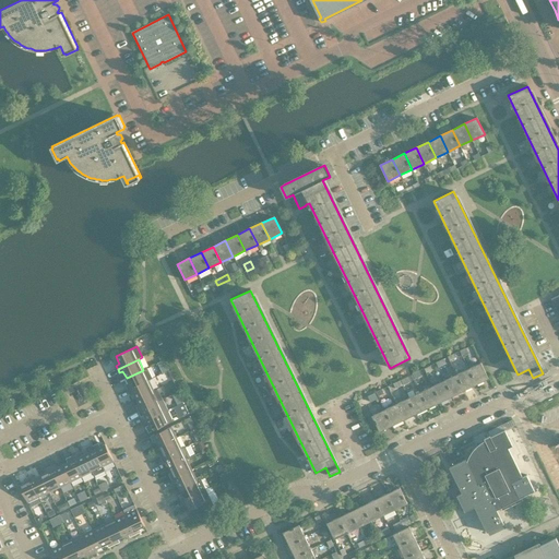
[(168,370),(163,360),(157,364),(163,372),(168,370)]
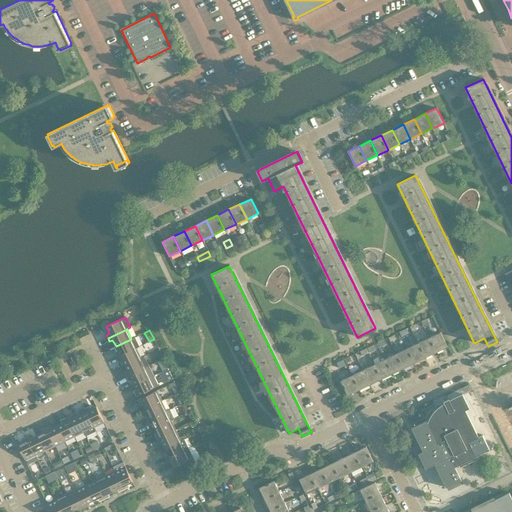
[(429,338),(436,353),(447,347),(440,332),(429,338)]
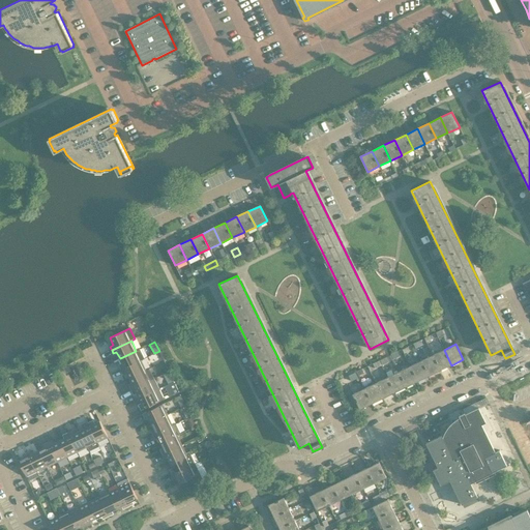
[(136,351),(120,358),(123,365),(120,366),(121,370),(141,360),(145,359),(140,349),(136,351)]
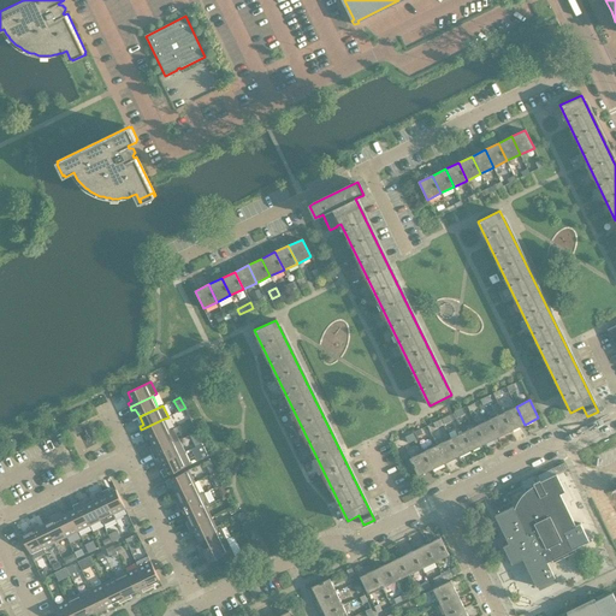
[(516,407),(503,413),(511,431),(525,425),(516,407)]
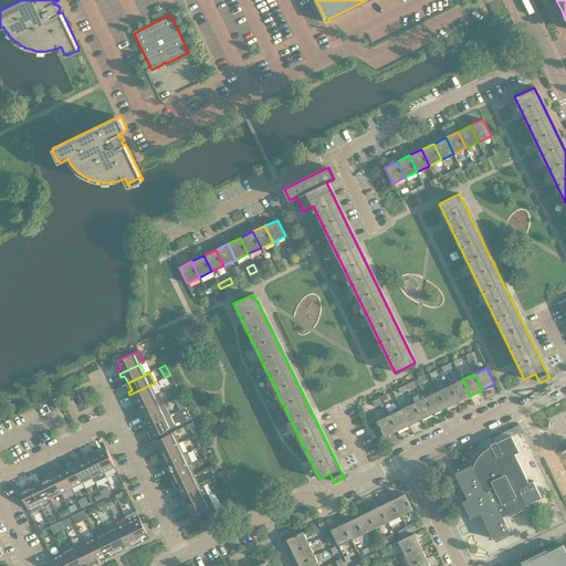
[(470,396),(462,379),(450,386),(458,401),(470,396)]
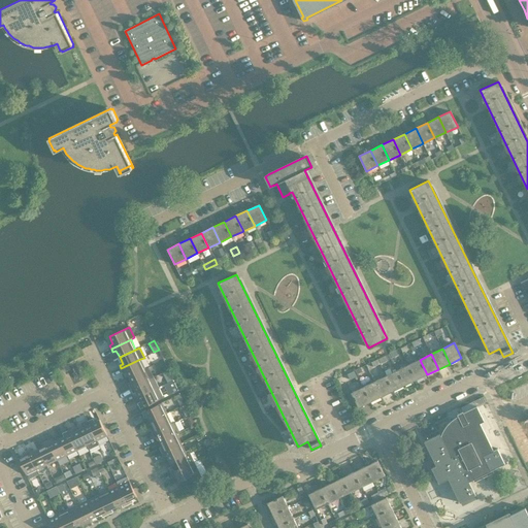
[(126,370),(129,377),(145,369),(140,359),(121,368),(123,372),(126,370)]
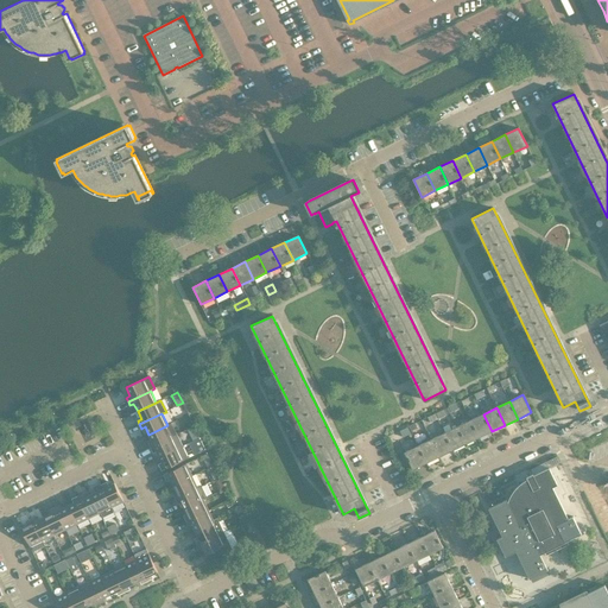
[(483,415),(470,420),(479,438),(492,431),(483,415)]
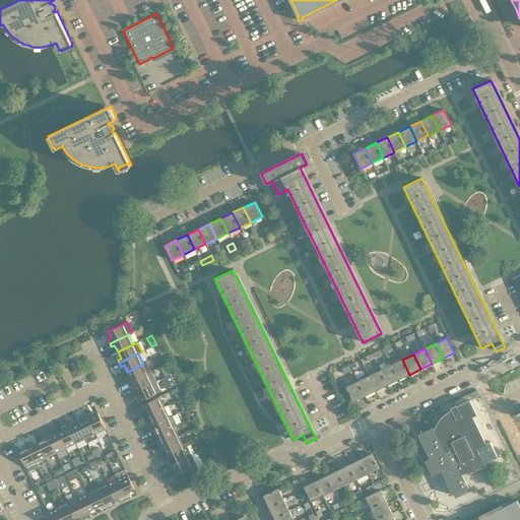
[(409,375),(402,360),(391,365),(398,380),(409,375)]
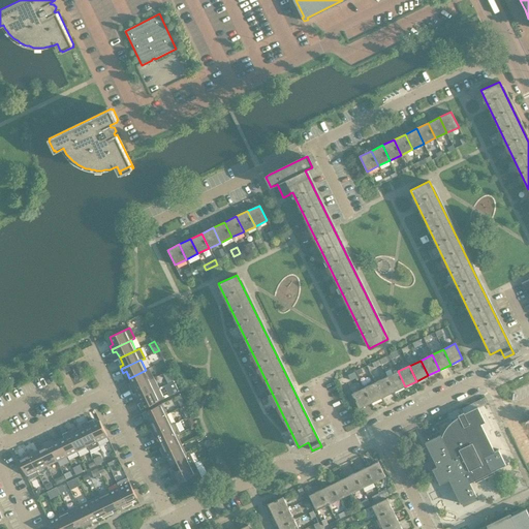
[(132,384),(129,386),(130,390),(154,378),(149,368),(146,370),(129,378),(131,382),(132,384)]
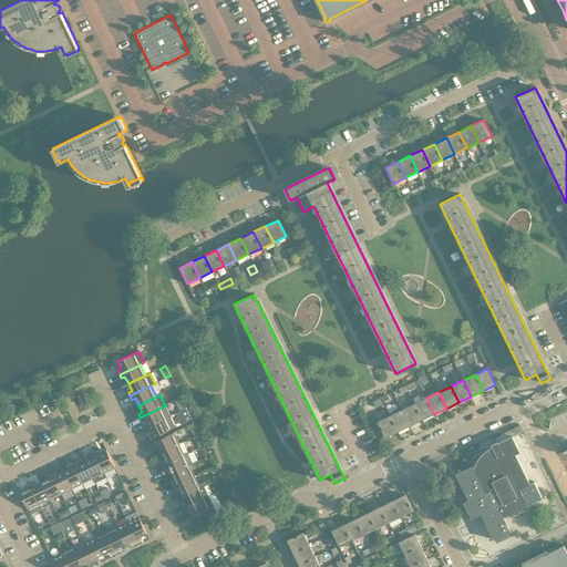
[(426,398),(414,404),(422,420),(434,414),(426,398)]
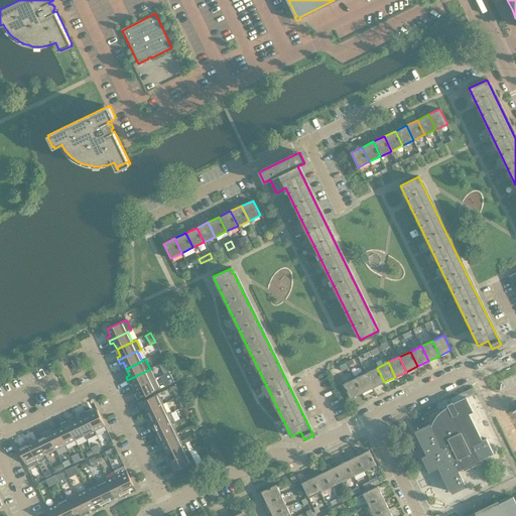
[(345,363),(338,367),(340,372),(348,369),(345,363)]
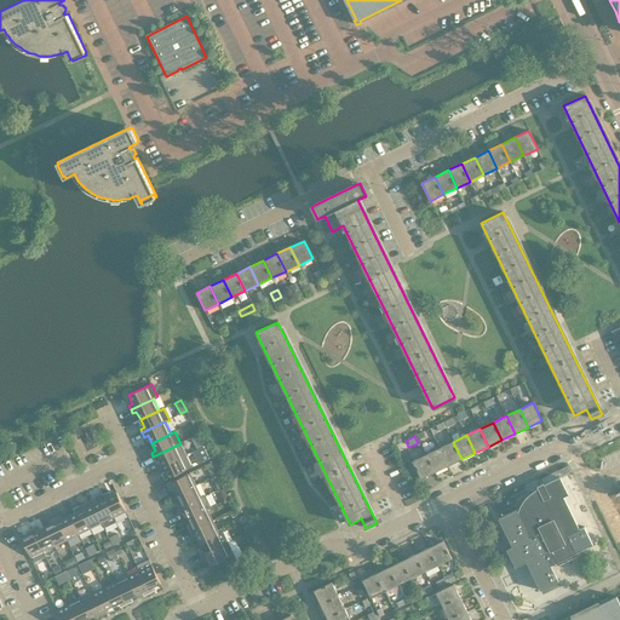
[(461,459),(453,442),(440,448),(448,466),(461,459)]
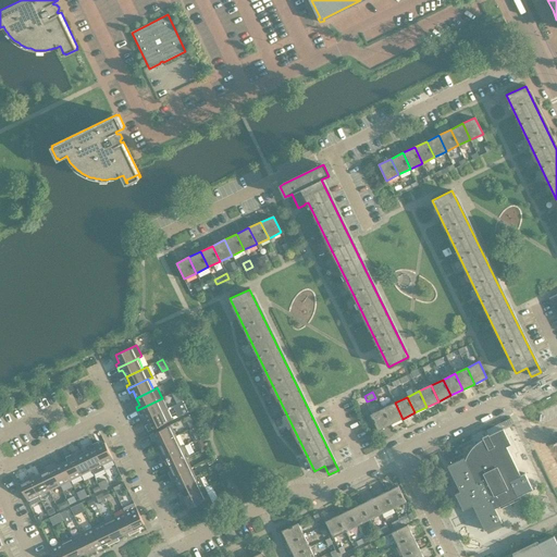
[(162,398),(137,410),(139,413),(143,411),(144,413),(146,419),(157,413),(168,409),(162,398)]
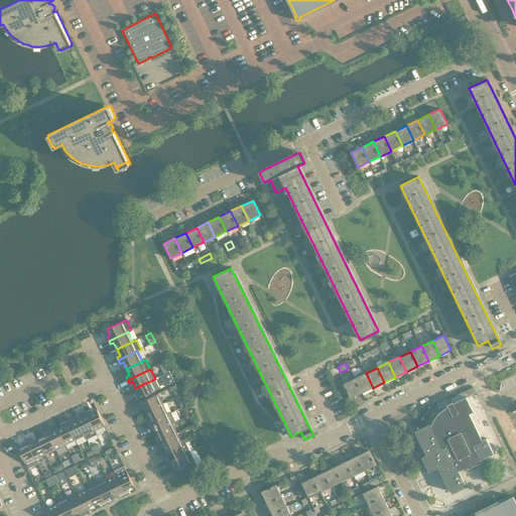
[(174,382),(172,379),(169,372),(165,374),(169,384),(174,382)]
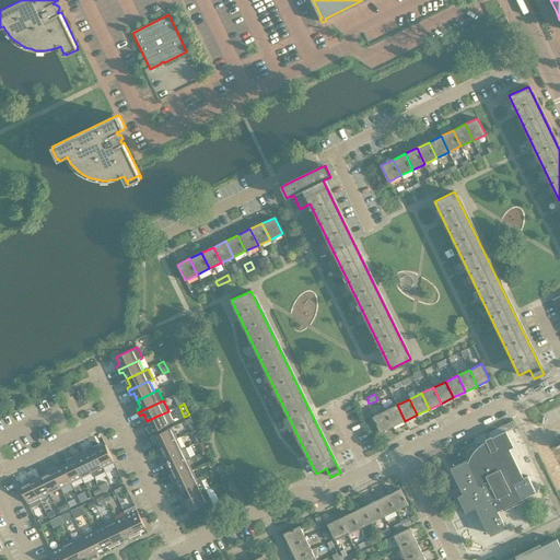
[(397,405),(385,411),(393,427),(405,421),(397,405)]
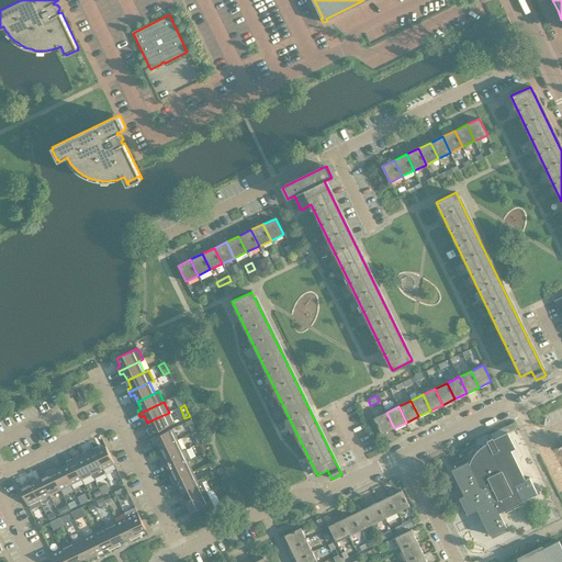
[(150,430),(147,431),(149,436),(153,434),(170,426),(173,424),(171,417),(169,413),(158,417),(147,423),(150,428),(150,430)]
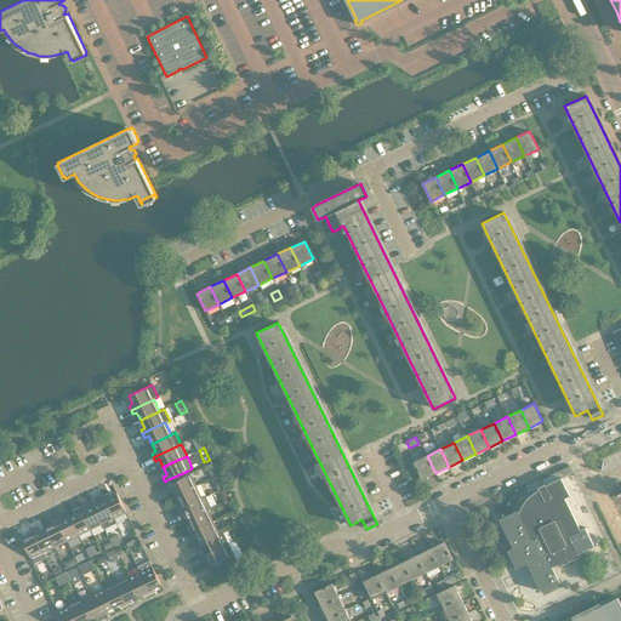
[(436,473),(427,456),(412,462),(421,480),(436,473)]
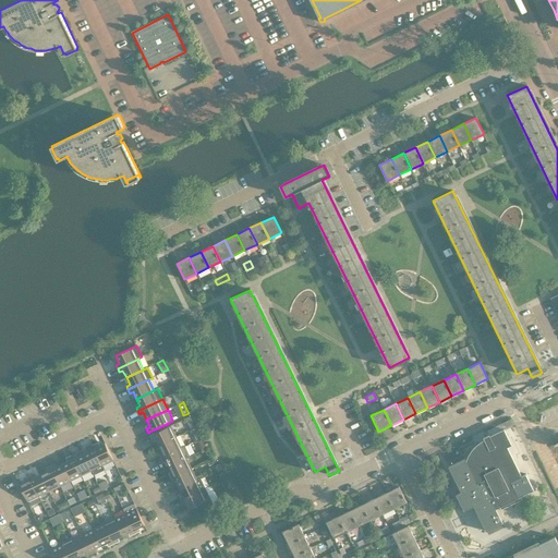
[(190,416),(185,419),(191,429),(195,427),(190,416)]
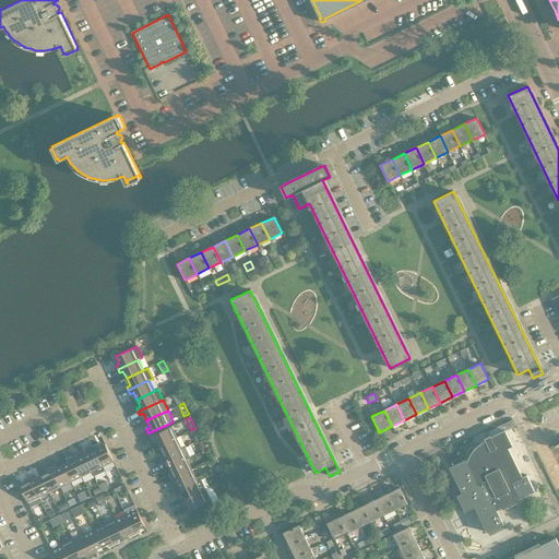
[(156,439),(159,447),(176,438),(170,427),(151,437),(152,441),(156,439)]
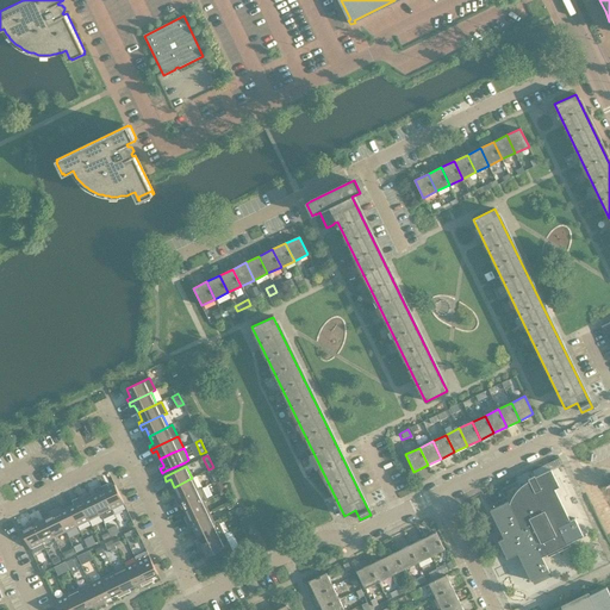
[(490,510),(491,511),(502,533),(504,537),(502,540),(498,541),(499,542),(499,541),(508,558),(506,558),(506,559),(518,553),(521,558),(531,580),(530,580),(531,582),(549,572),(548,572),(541,555),(546,553),(547,554),(548,556),(571,546),(570,543),(584,536),(583,535),(574,520),(576,520),(574,518),(570,521),(554,489),(559,486),(551,471),(552,471),(552,470),(551,470),(535,477),(535,475),(534,477),(531,478),(529,479),(528,479),(529,481),(528,483),(521,487),(515,493),(511,500),(510,504),(509,504),(509,503),(509,502),(508,502),(490,510)]
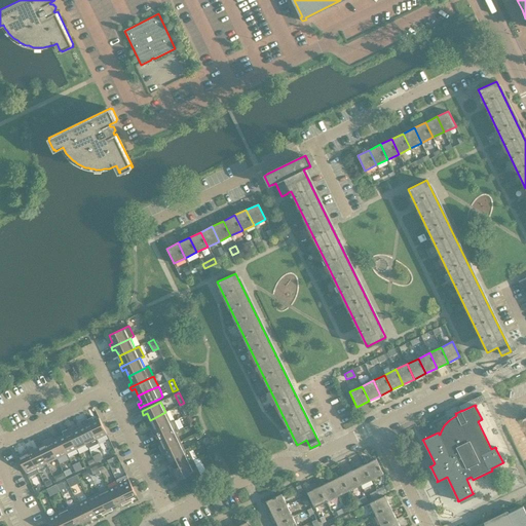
[(150,428),(151,431),(171,422),(165,412),(150,420),(153,426),(150,428)]
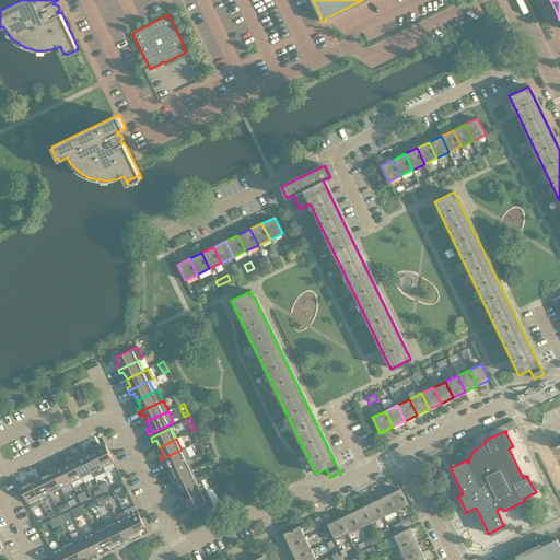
[(201,440),(197,442),(202,452),(207,450),(205,446),(203,444),(201,440)]
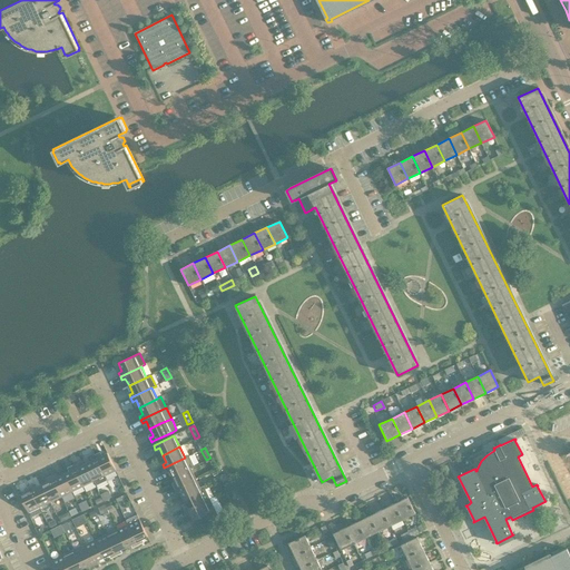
[(98,453),(95,455),(105,477),(116,471),(107,453),(99,457),(98,453)]
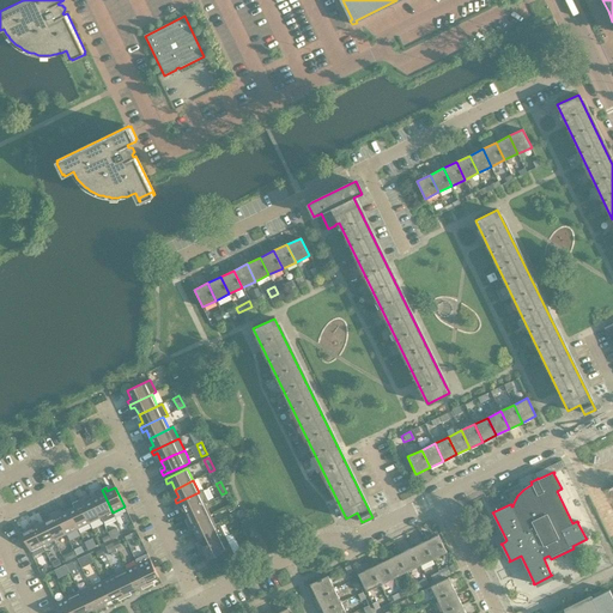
[(99,495),(92,499),(101,517),(103,522),(115,516),(113,513),(102,490),(98,491),(99,495)]
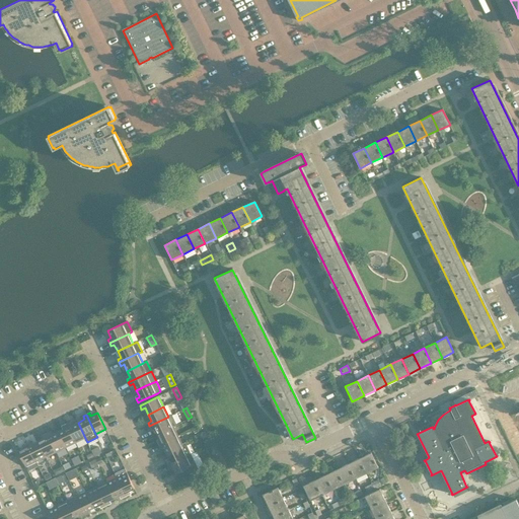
[(168,417),(149,426),(151,429),(154,428),(157,434),(173,426),(176,425),(172,415),(168,417)]
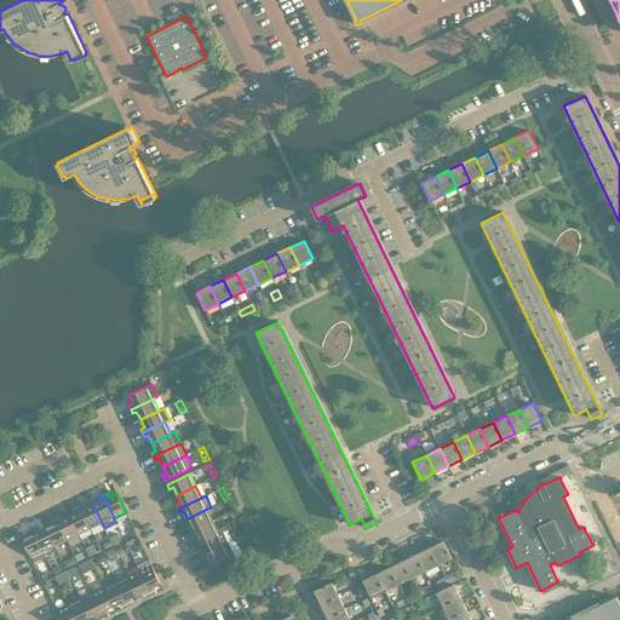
[(90,529),(102,523),(93,505),(85,509),(82,504),(79,506),(90,529)]
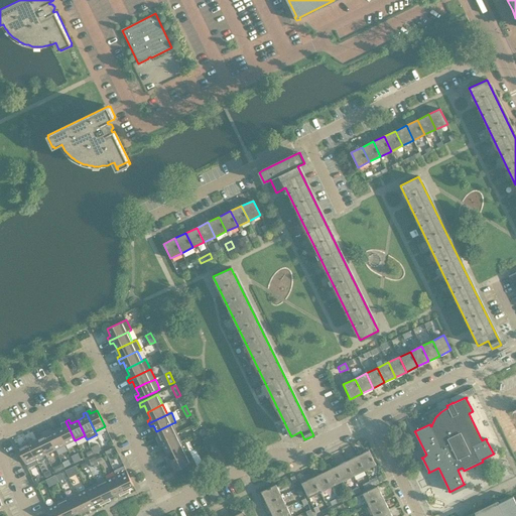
[(57,429),(66,445),(75,440),(66,421),(62,422),(65,426),(57,429)]
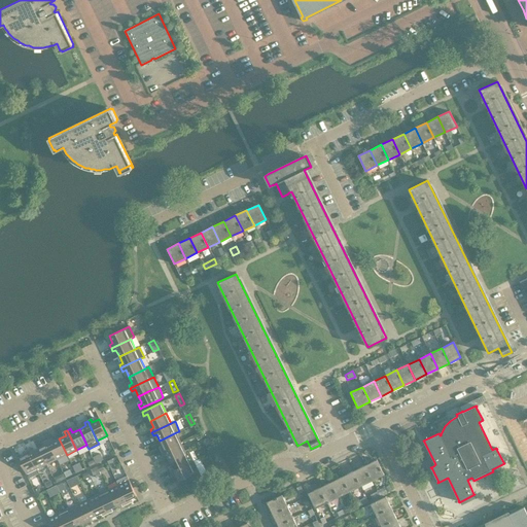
[(180,443),(176,432),(160,441),(163,448),(160,449),(161,452),(180,443)]
